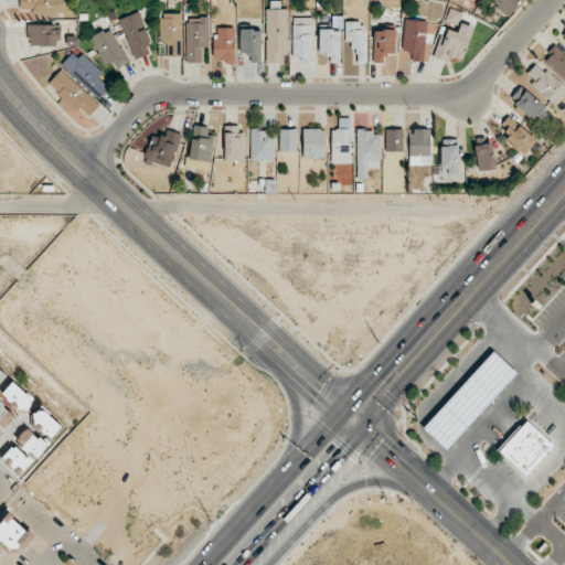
[(63,0),(20,0),(20,8),(36,8),(36,16),(64,16),(63,0)]
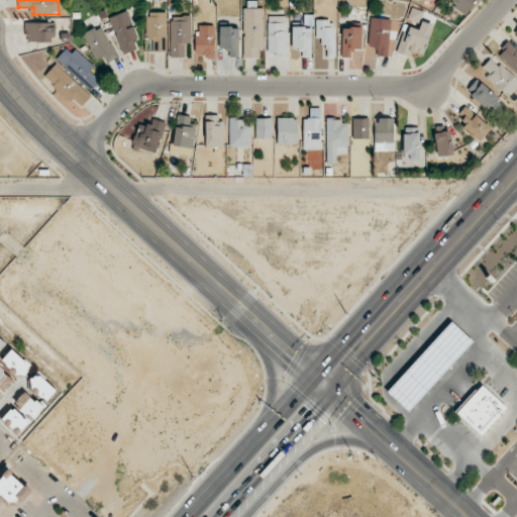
[(445,0),(464,15),(476,0),(445,0)]
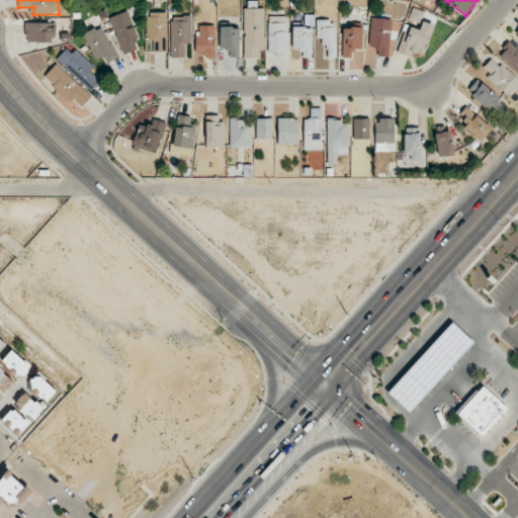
[(263,8),(244,8),(244,58),(263,57),(263,8)]
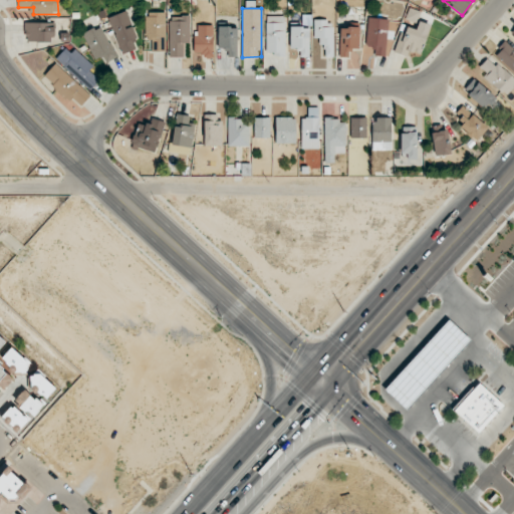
[(108,17),(122,54),(141,47),(125,11),(108,17)]
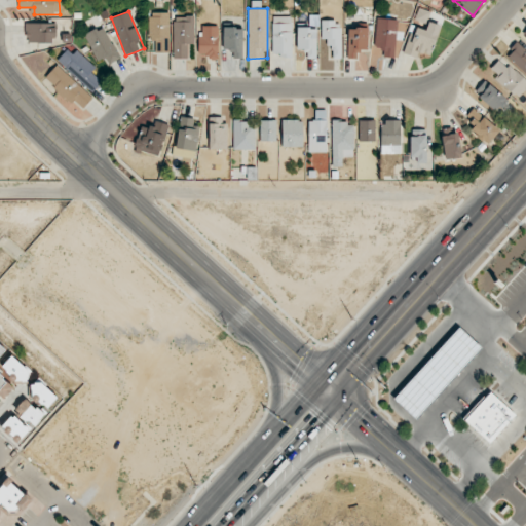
[(170,12),(149,12),(149,39),(155,39),(155,52),(170,52),(170,12)]
